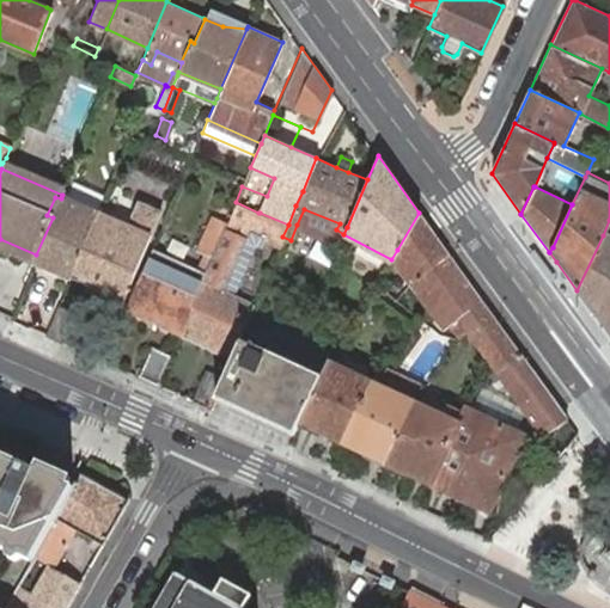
[(34,259),(71,276),(97,213),(73,203),(61,197),(61,198),(55,197),(47,215),(53,217),(36,255),(34,259)]
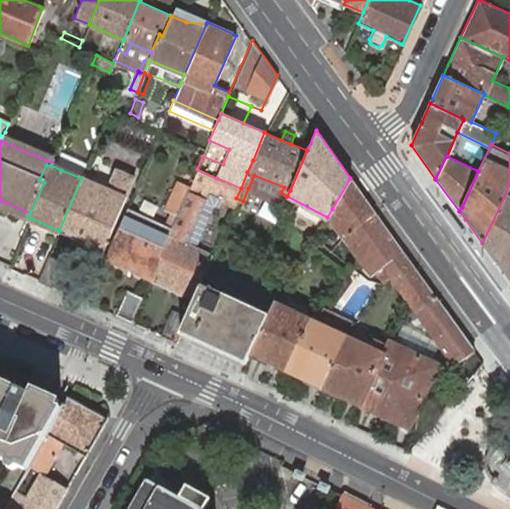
[(93,176),(84,172),(82,177),(81,178),(59,231),(65,233),(70,236),(76,238),(85,242),(102,249),(134,177),(115,169),(106,188),(91,181),(93,176)]
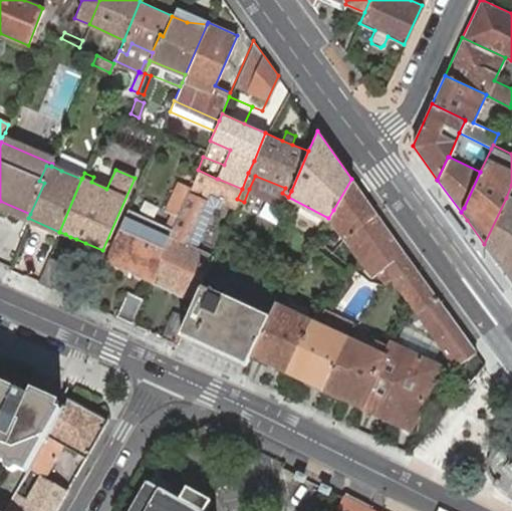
[(198,170),(190,187),(210,195),(217,179),(198,170)]
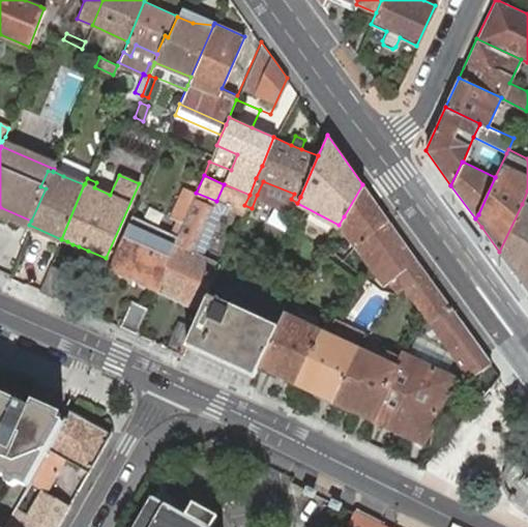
[(294,194),(263,181),(257,195),(288,208),(291,199),(294,194)]
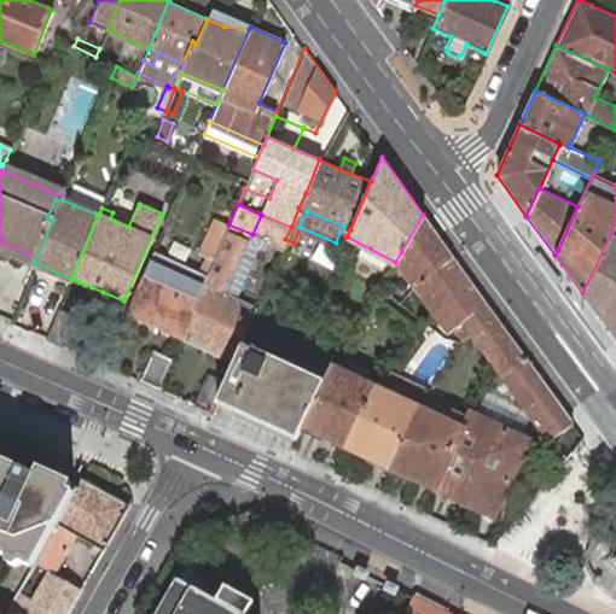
[(285,239),(291,227),(262,215),(261,215),(253,234),(283,246),(285,239)]
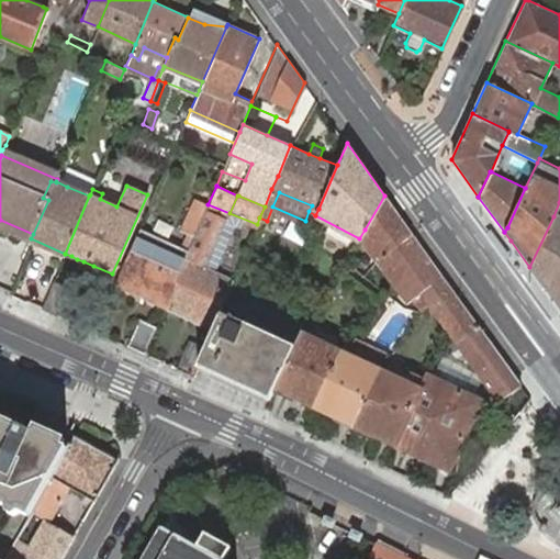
[(410,233),(384,196),(365,230),(376,247),(369,252),(374,259),(377,258),(410,233)]
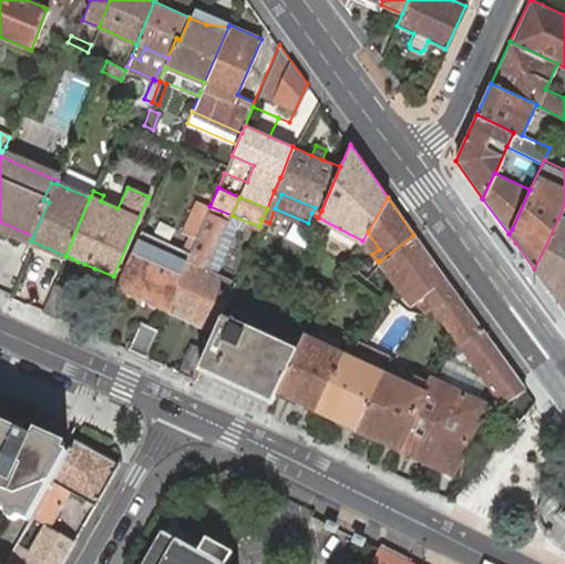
[(167,233),(144,223),(141,229),(115,286),(167,309),(178,284),(176,283),(189,252),(207,212),(209,206),(195,200),(182,231),(189,234),(186,241),(185,241),(182,248),(164,239),(167,233)]
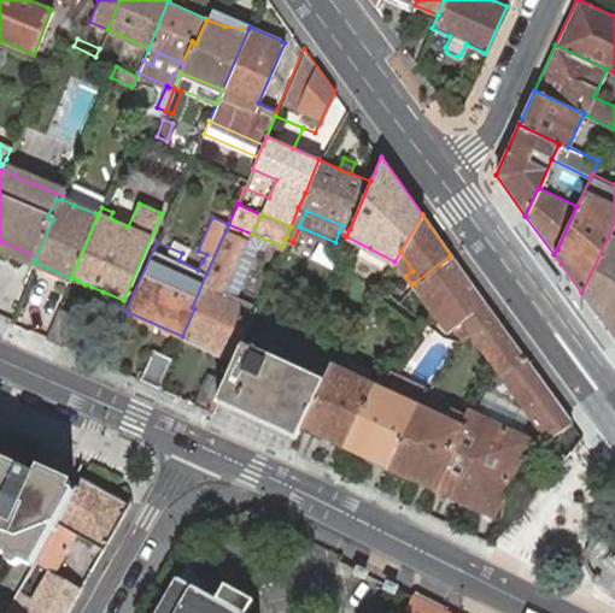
[(194,308),(182,336),(229,358),(252,306),(251,306),(255,296),(228,284),(247,240),(226,230),(206,273),(192,307),(194,308)]
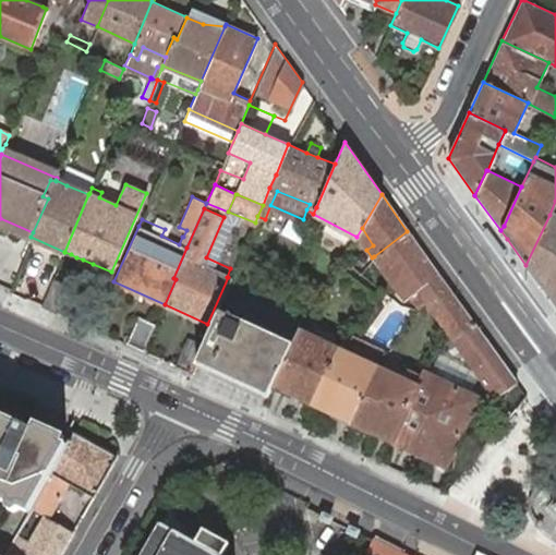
[(555,304),(555,217),(550,215),(526,265),(527,266),(540,284),(555,304)]
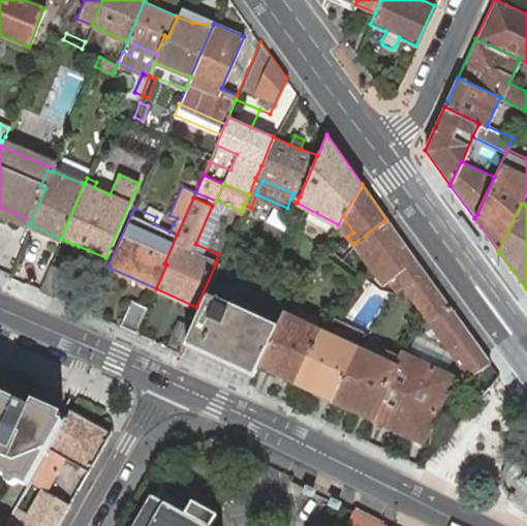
[(177,218),(169,215),(166,221),(156,217),(153,223),(169,231),(173,224),(174,224),(177,218)]
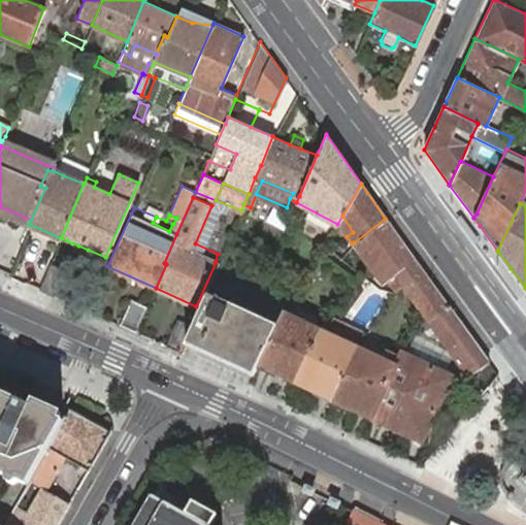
[(342,216),(337,224),(347,236),(353,232),(342,216)]
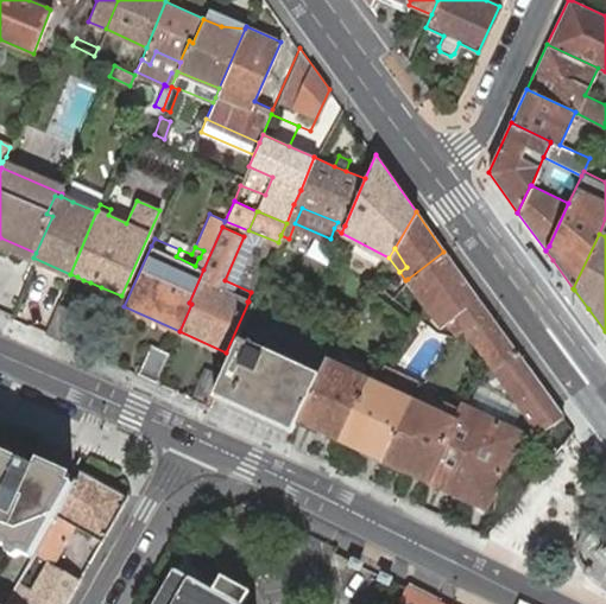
[(477,297),(443,252),(408,279),(411,284),(417,280),(439,310),(434,315),(429,317),(436,326),(443,322),(456,334),(466,326),(481,307),(484,306),(477,297)]
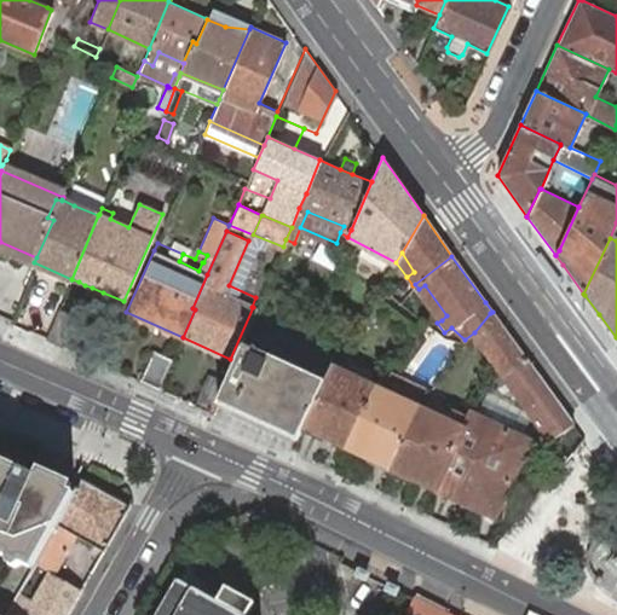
[(425,285),(419,289),(442,320),(447,315),(425,285)]
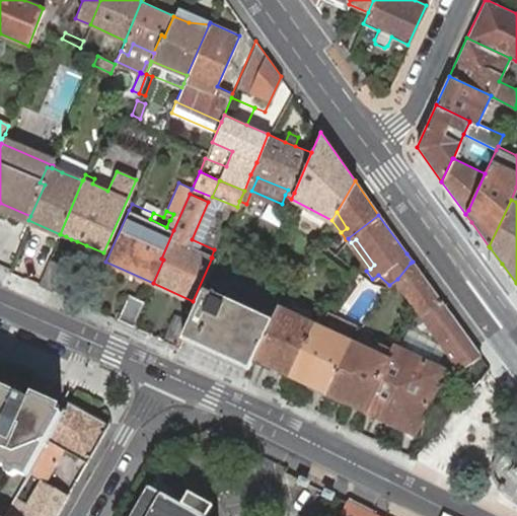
[(441,300),(413,262),(411,263),(397,279),(418,306),(423,313),(441,300)]
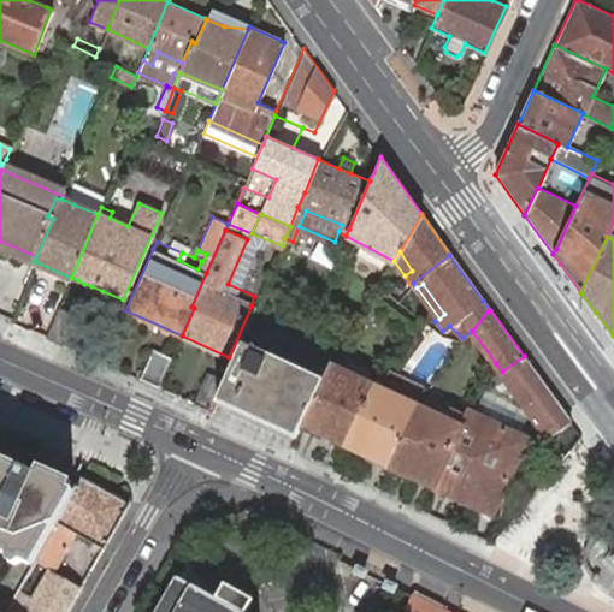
[(322,378),(242,342),(224,380),(216,399),(294,435),(299,427),(301,422),(322,378)]
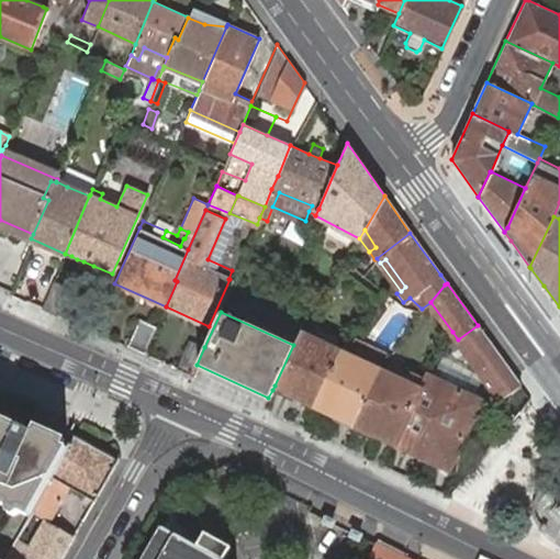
[(126,345),(143,353),(156,325),(138,317),(126,345)]
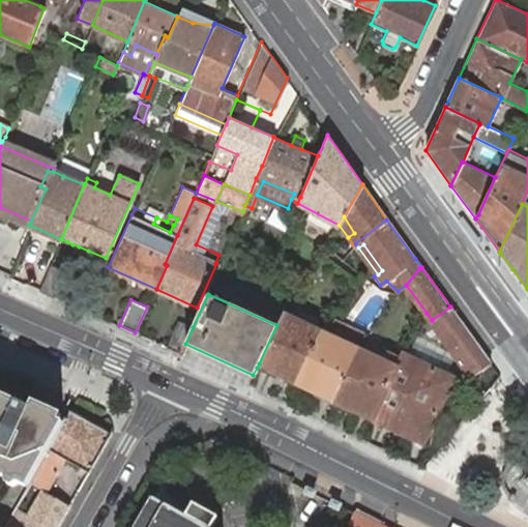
[(469,333),(450,306),(432,320),(451,347),(469,333)]
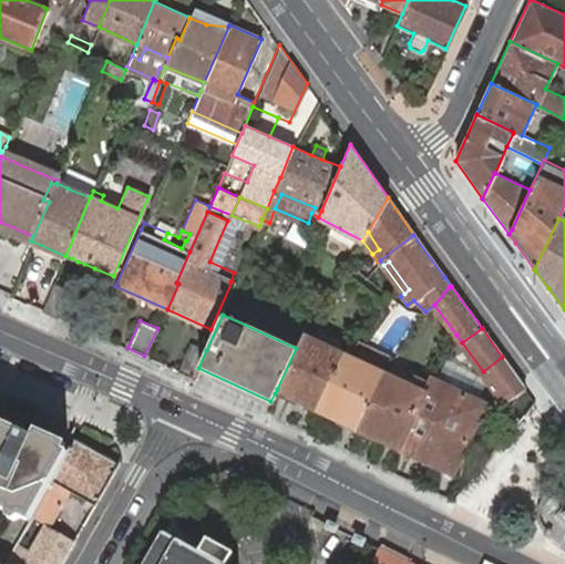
[(311,339),(301,335),(296,348),(277,389),(296,399),(317,408),(342,354),(336,350),(311,339)]
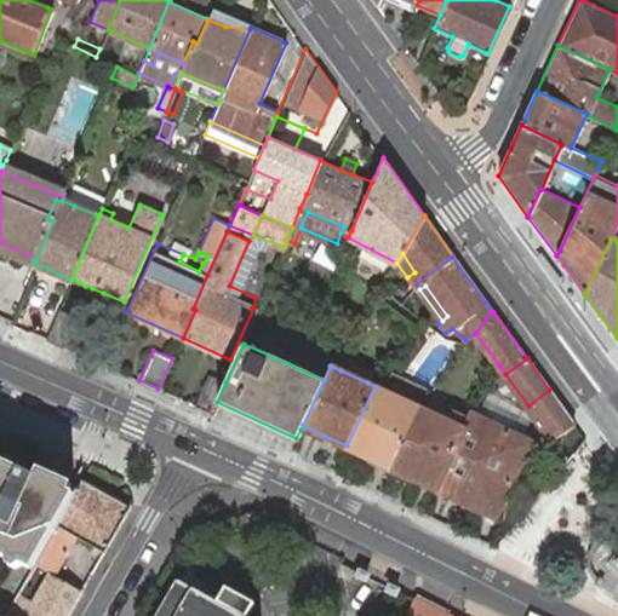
[(212,413),(217,402),(225,383),(207,374),(194,404),(212,413)]
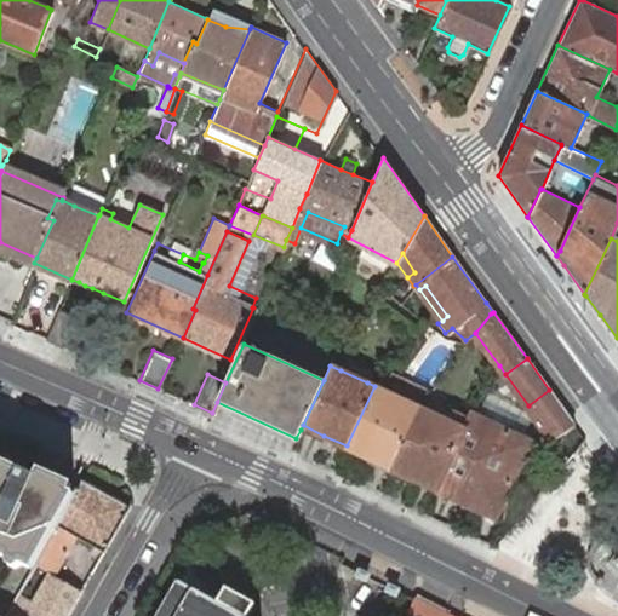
[(390,466),(418,408),(410,403),(383,391),(375,386),(347,445),(368,455),(390,466)]
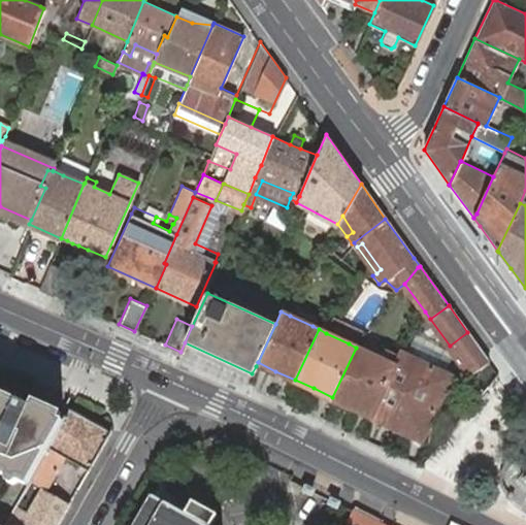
[(488,360),(467,332),(450,346),(469,374),(488,360)]
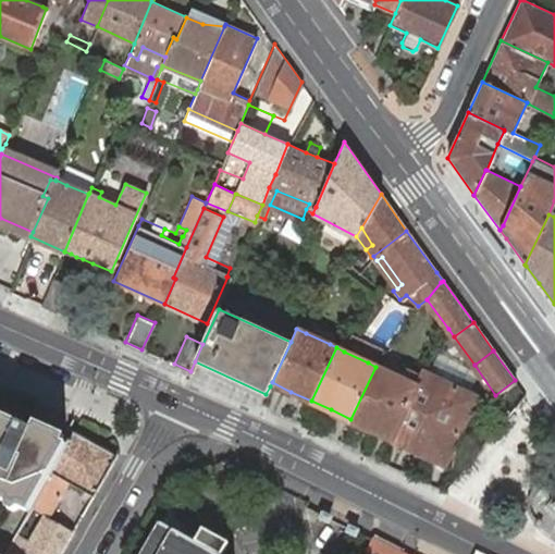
[(384,370),(375,367),(350,419),(370,429),(391,438),(416,385),(384,370)]
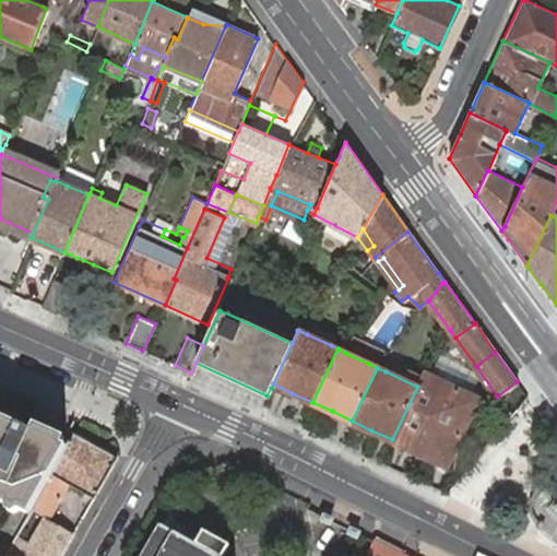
[(477,398),(424,373),(422,377),(417,387),(392,439),(413,450),(415,445),(448,459),(477,398)]
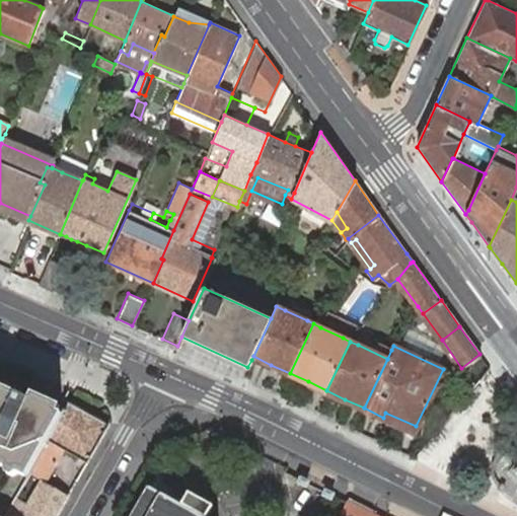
[(28,468),(61,412),(15,391),(12,396),(0,391),(0,461),(2,457),(23,466),(28,468)]
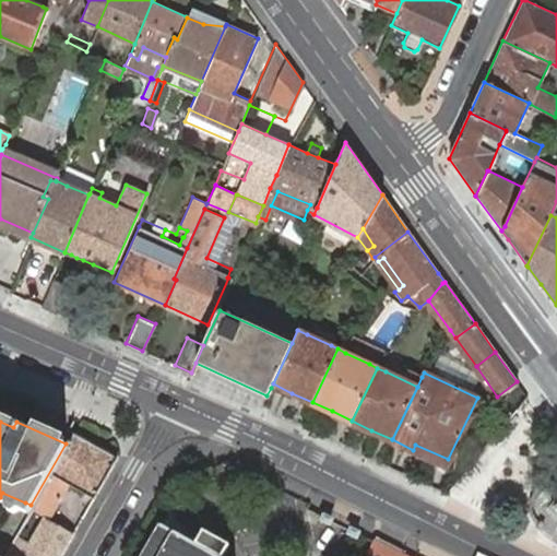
[(116,456),(72,432),(66,444),(31,505),(30,507),(45,516),(66,482),(93,496),(116,456)]
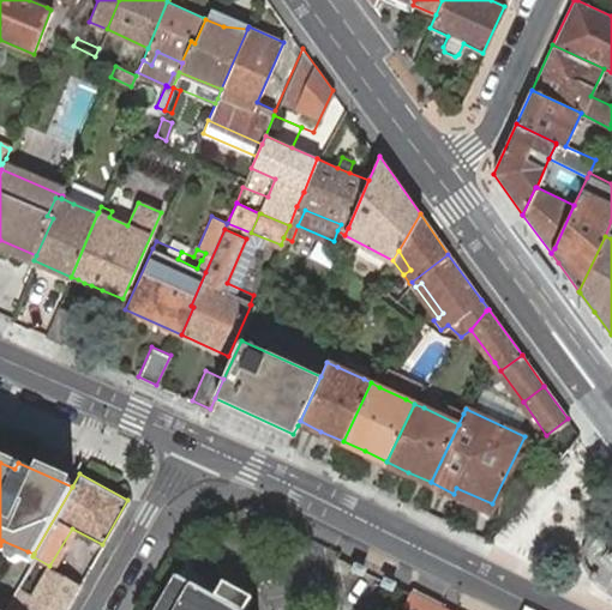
[(456,488),(454,494),(484,507),(490,511),(492,503),(456,488)]
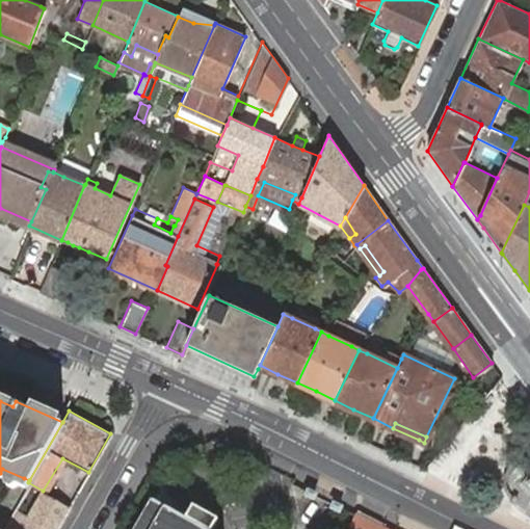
[(28,517),(14,508),(2,528),(3,528),(55,528),(68,506),(43,491),(28,517)]
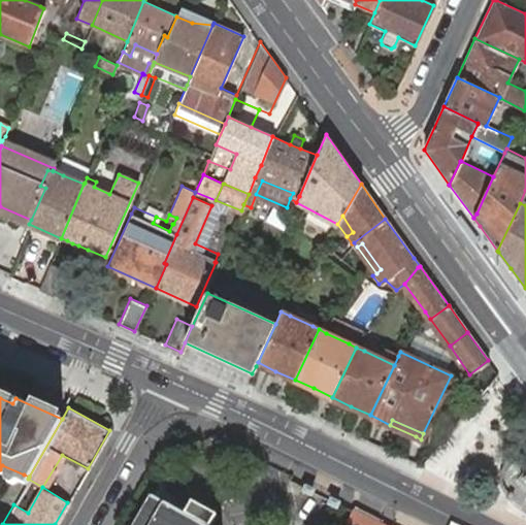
[(208,524),(152,492),(132,524),(208,524)]
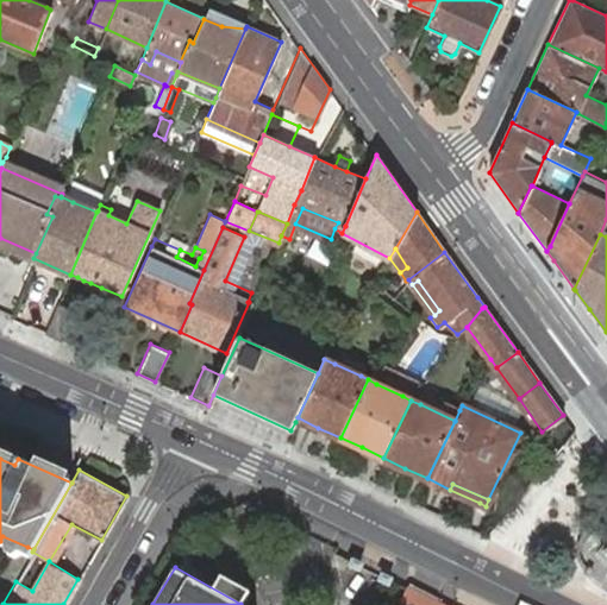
[(421,604),(429,592),(407,581),(396,603),(400,604),(421,604)]
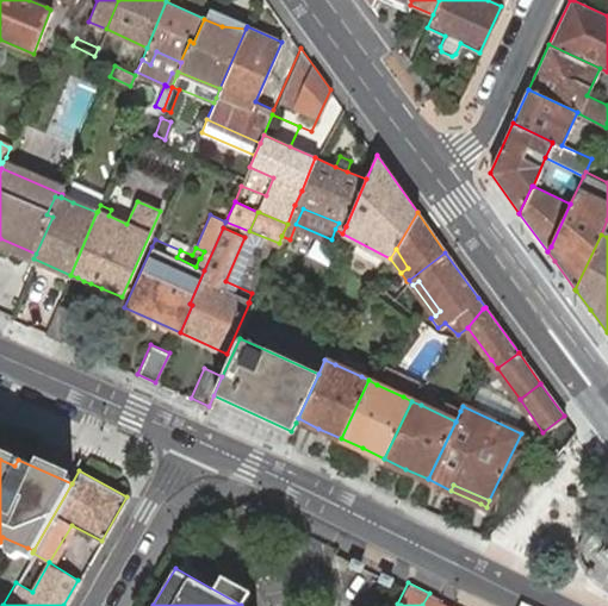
[(456,605),(429,593),(422,605),(456,605)]
